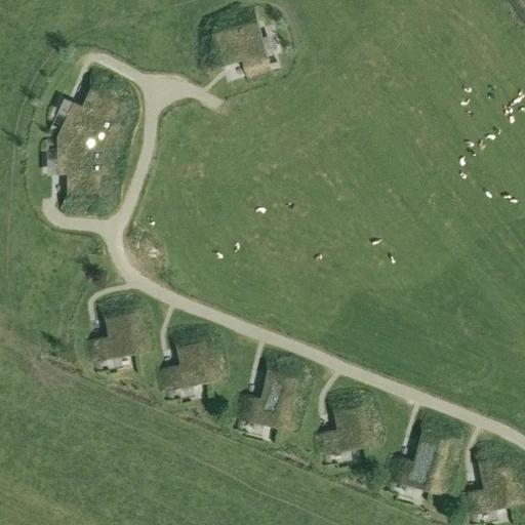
[(224,68),(238,64),(236,57),(238,56),(240,56),(247,80),(273,72),(255,9),(229,16),(233,31),(214,36),(224,68)]
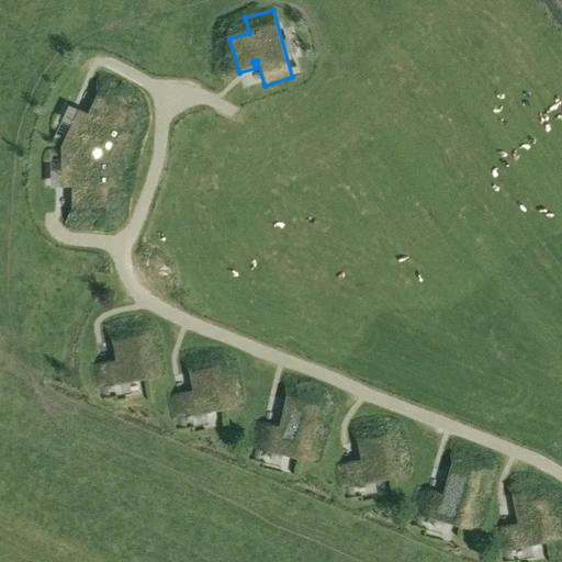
[(117,192),(122,164),(136,137),(122,131),(132,112),(101,96),(93,110),(99,113),(98,115),(97,117),(74,105),(60,131),(54,152),(48,180),(75,184),(74,188),(74,190),(67,189),(65,204),(99,210),(102,189),(117,192)]
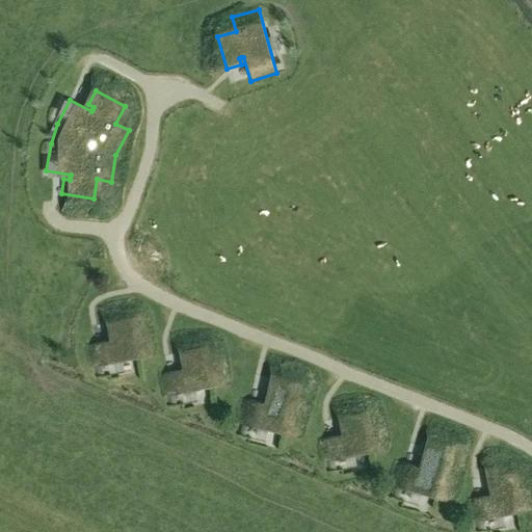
[(99,307),(101,313),(103,318),(104,320),(106,323),(109,337),(113,337),(114,339),(114,341),(90,345),(95,367),(152,356),(155,349),(148,308),(139,301),(99,307)]
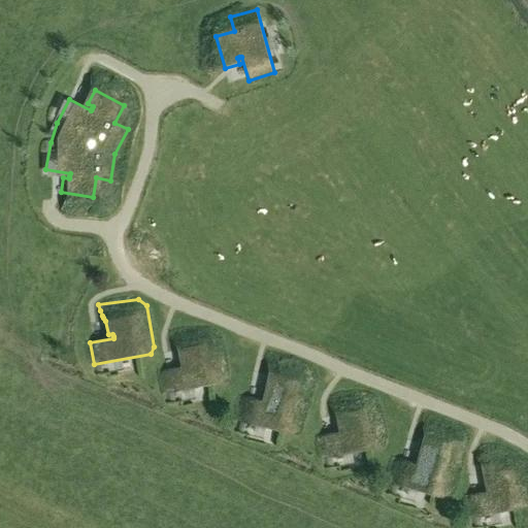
[(170,333),(172,339),(173,342),(174,345),(177,350),(180,363),(185,362),(186,364),(186,366),(162,370),(166,393),(223,383),(227,376),(221,338),(213,330),(204,328),(170,333)]
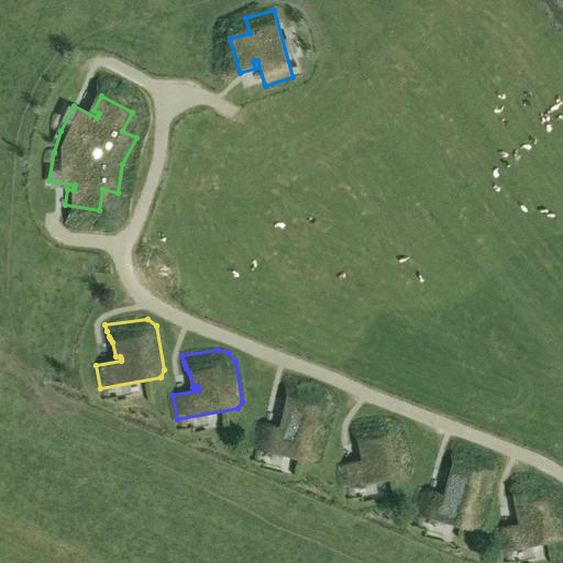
[(283,379),(285,384),(285,387),(285,392),(287,396),(280,423),(286,424),(285,427),(285,429),(260,423),(253,450),(313,463),(320,459),(337,405),(330,392),(287,376),(283,379)]
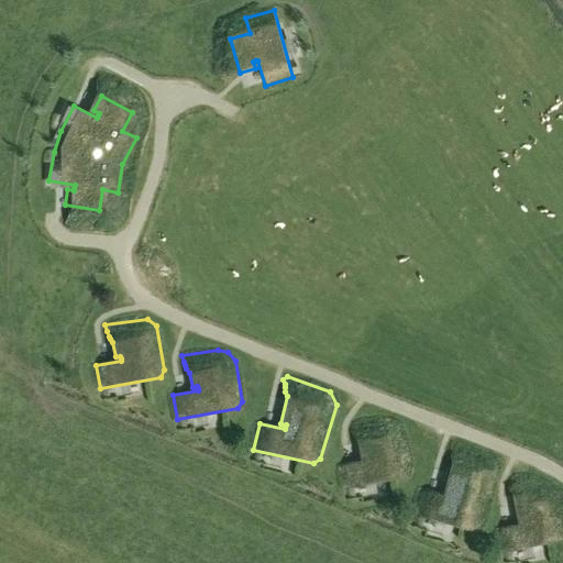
[(350,427),(351,431),(353,435),(354,437),(359,442),(361,456),(365,456),(366,459),(366,461),(341,465),(345,488),(406,478),(410,471),(409,464),(400,423),(386,419),(356,423),(350,427)]
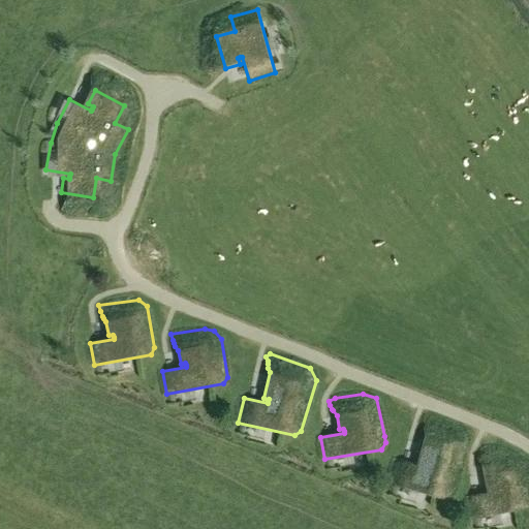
[(422,419),(424,425),(424,429),(425,436),(417,461),(423,462),(422,464),(422,466),(398,460),(391,485),(446,500),(454,494),(470,442),(467,431),(425,415),(422,419)]
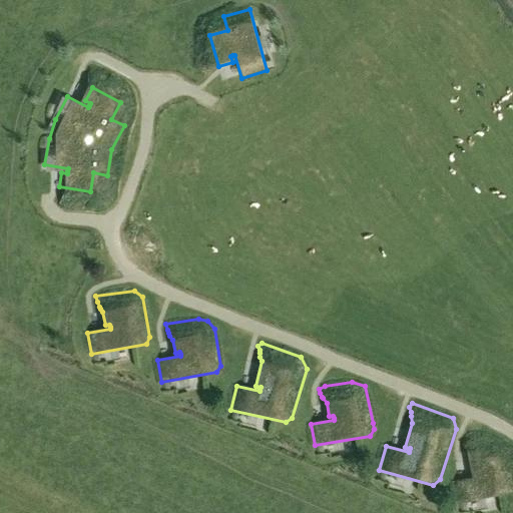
[(466,432),(462,443),(465,448),(468,452),(472,474),(476,473),(477,475),(477,477),(454,481),(458,503),(512,493),(512,462),(511,447),(472,429),(466,432)]
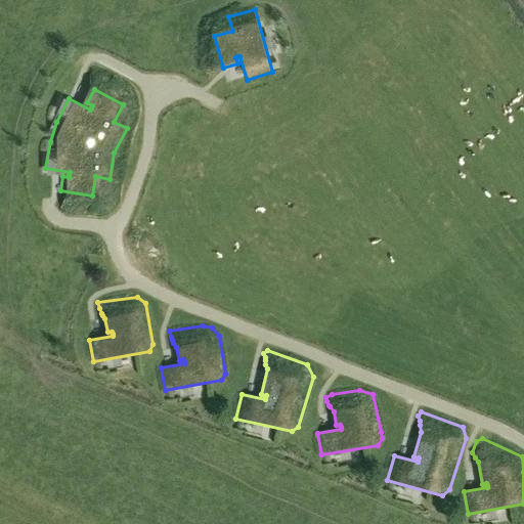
[(491,521),(510,519),(509,508),(489,510),(491,521)]
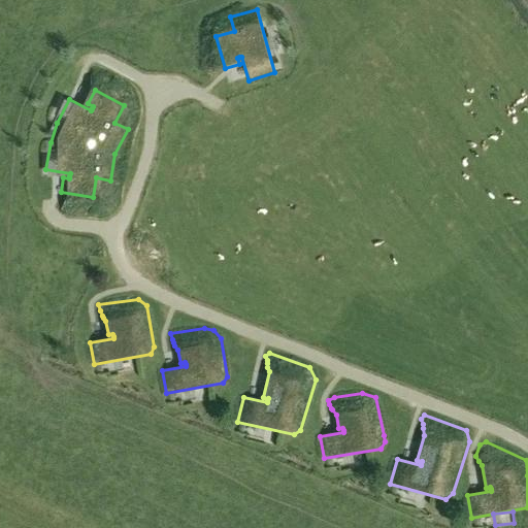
All buildings are outlined.
